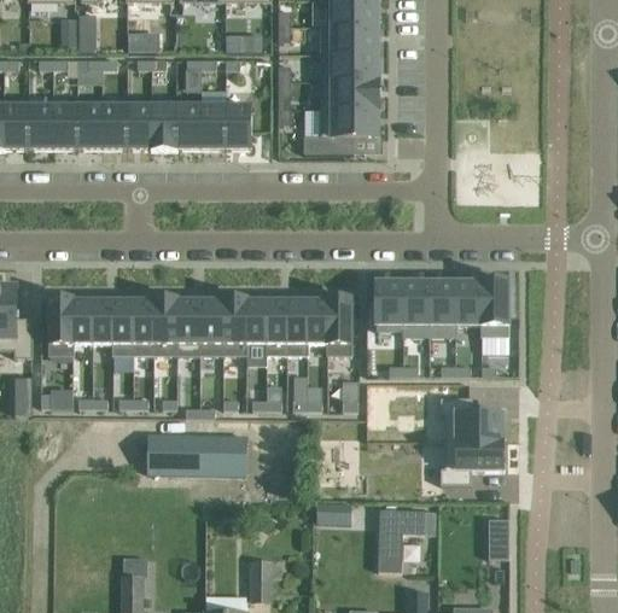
[(327,25),(321,25),(321,27),(378,27),(378,0),(321,0),(327,0),(327,25)]
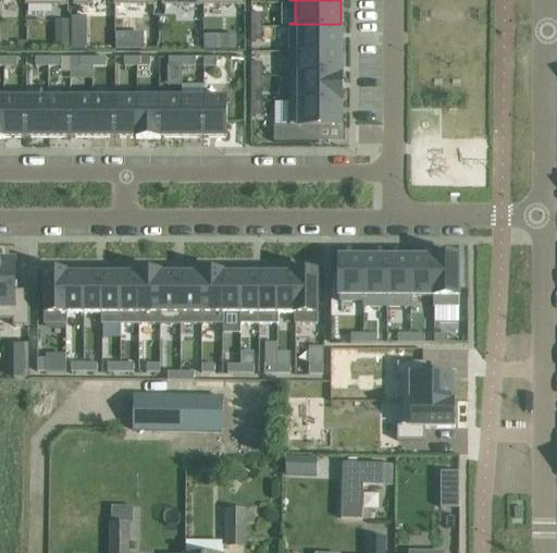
[(251,10),(251,24),(262,24),(262,10),(251,10)]
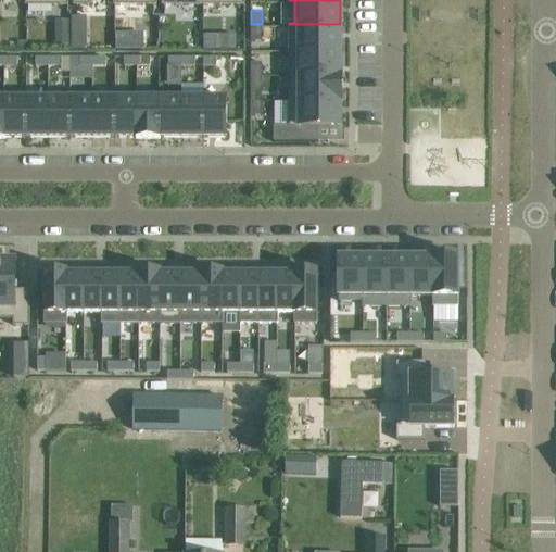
[(68,29),(68,17),(54,17),(54,29),(68,29)]
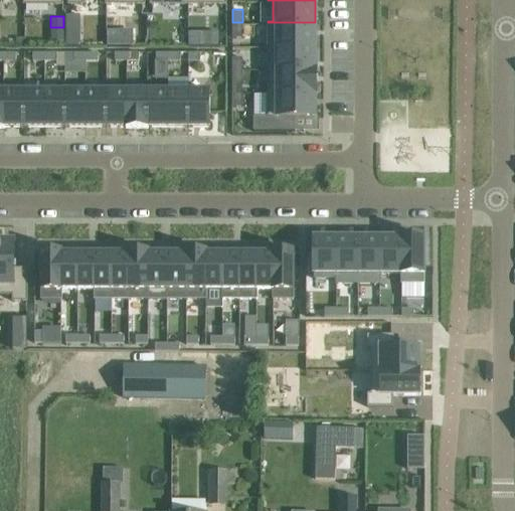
[(232,22),(232,35),(242,35),(242,22),(232,22)]
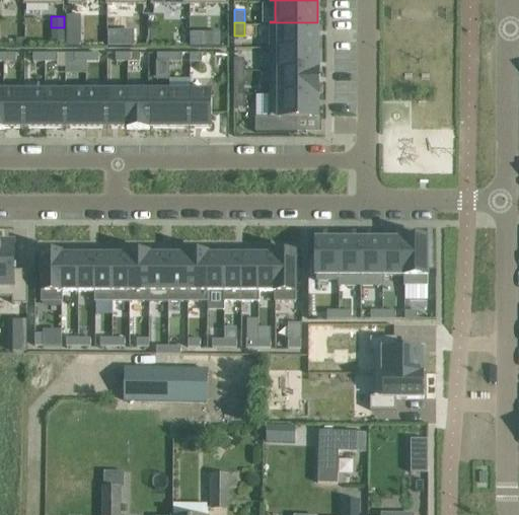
[(270,22),(270,46),(317,46),(317,22),(270,22)]
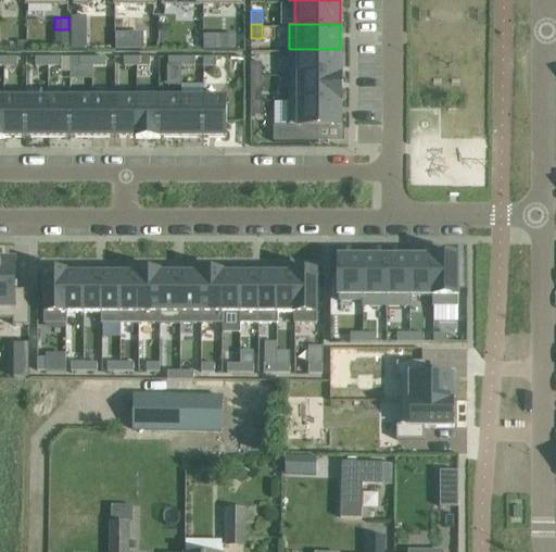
[(143,48),(143,30),(115,30),(115,48),(143,48)]
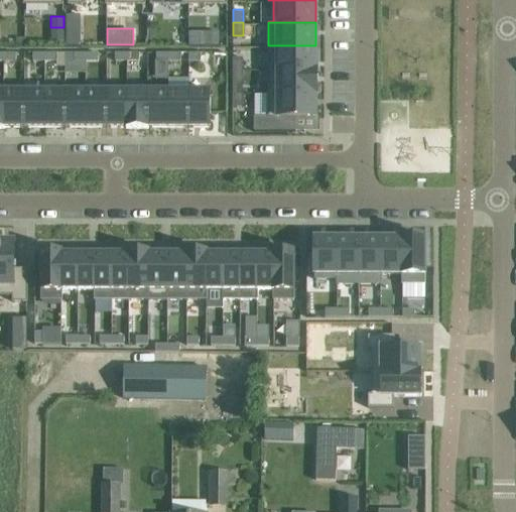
[(187,33),(187,43),(194,43),(199,43),(199,30),(187,30),(187,33)]
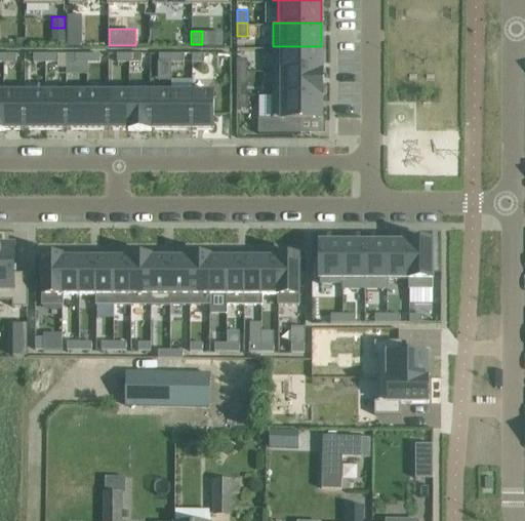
[(82,45),(82,33),(67,33),(67,45),(82,45)]
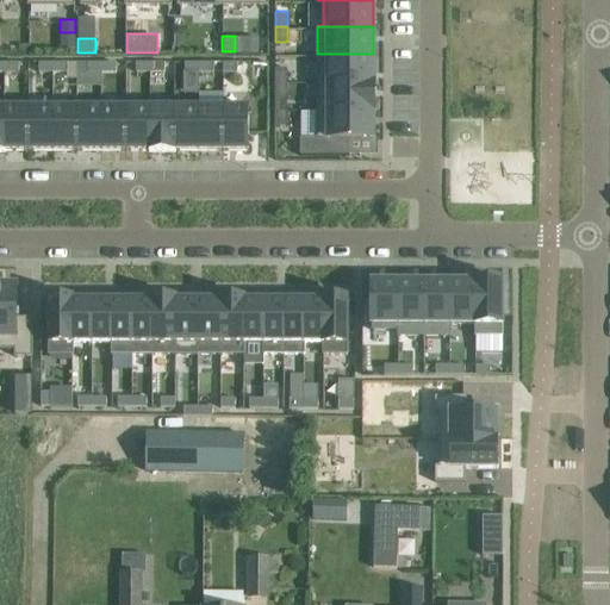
[(317,54),(317,81),(373,81),(373,54),(317,54)]
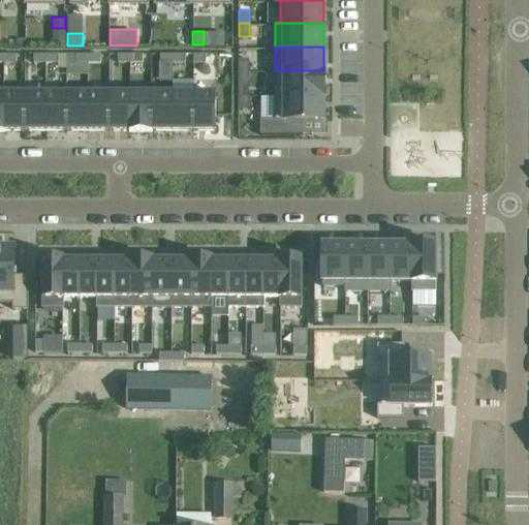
[(4,52),(3,60),(4,60),(17,60),(17,52),(4,52)]
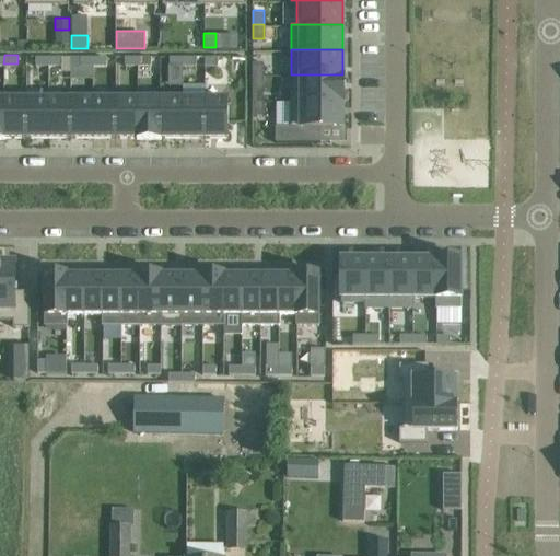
[(35,55),(35,64),(48,64),(48,55),(35,55)]
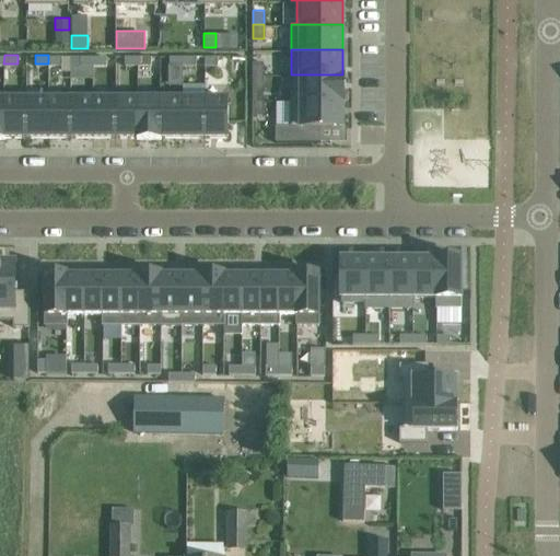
[(48,55),(48,64),(61,64),(61,55),(48,55)]
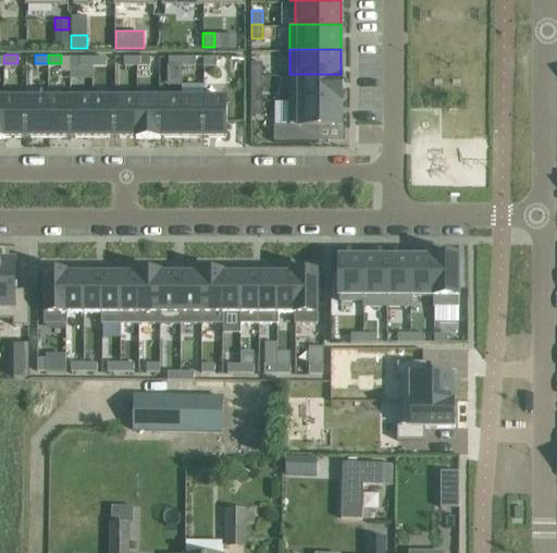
[(79,54),(79,63),(93,63),(93,54),(79,54)]
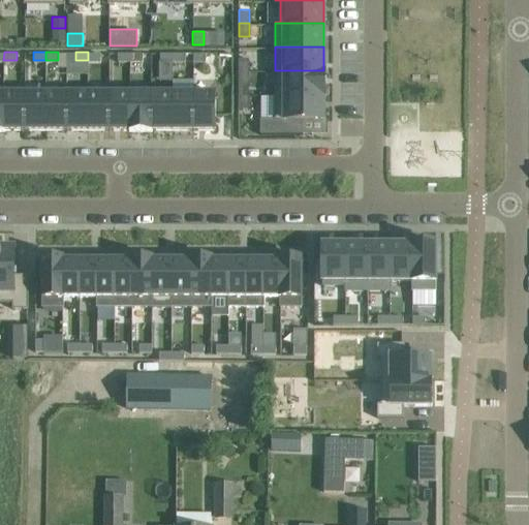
[(88,52),(88,60),(100,60),(100,52),(88,52)]
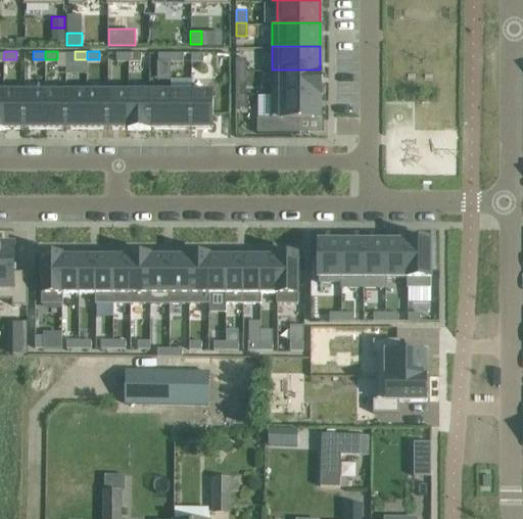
[(116,51),(116,59),(129,59),(129,51),(116,51)]
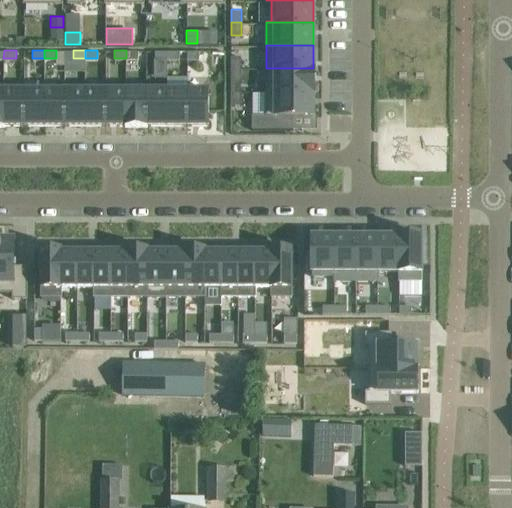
[(126,50),(126,58),(138,58),(138,50),(126,50)]
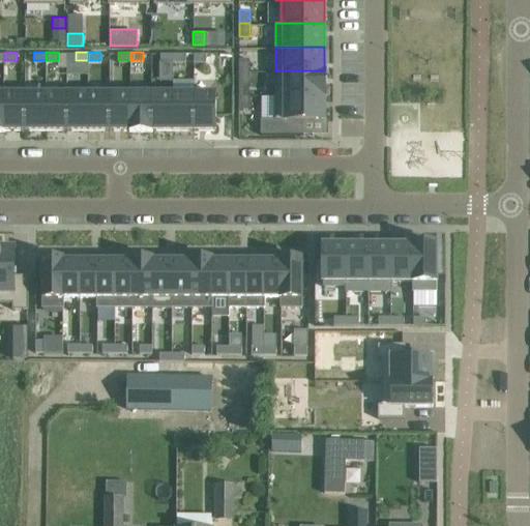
[(160,52),(160,60),(173,60),(173,52),(160,52)]
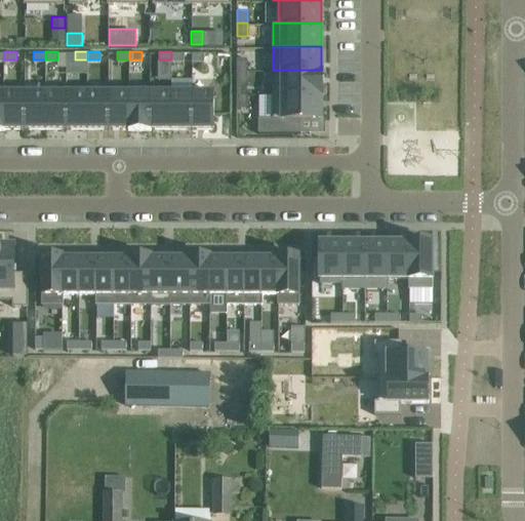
[(171,51),(171,59),(184,59),(184,51),(171,51)]
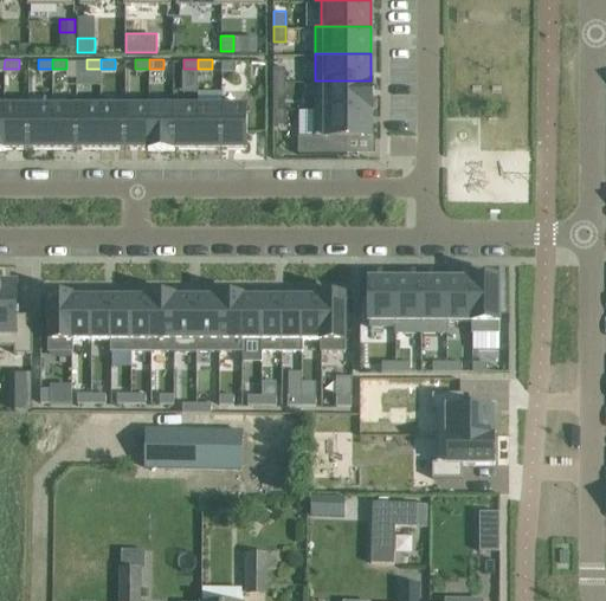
[(236,59),(221,59),(221,69),(236,69),(236,59)]
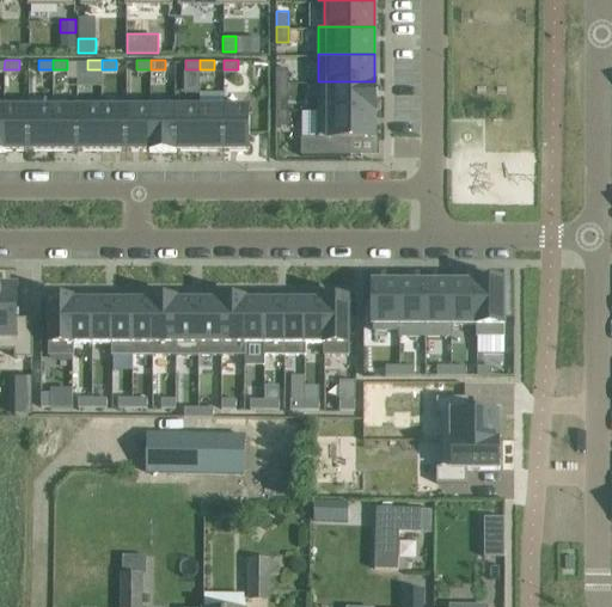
[(276,66),(276,81),(288,81),(288,66),(276,66)]
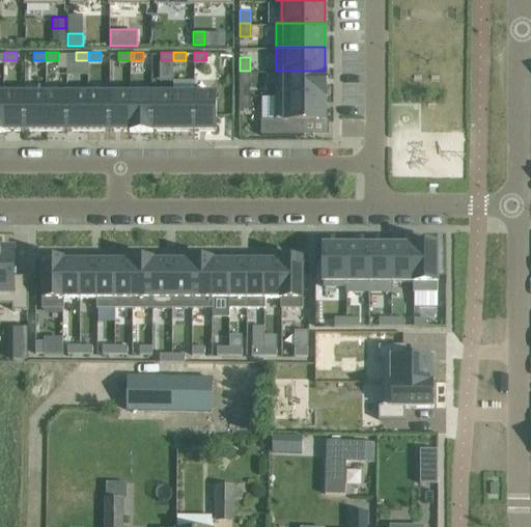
[(240,71),(240,84),(250,84),(250,71),(240,71)]
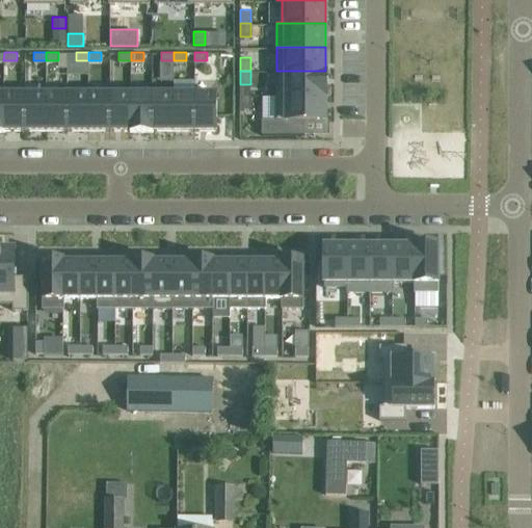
[(276,71),(276,94),(325,94),(325,71),(276,71)]
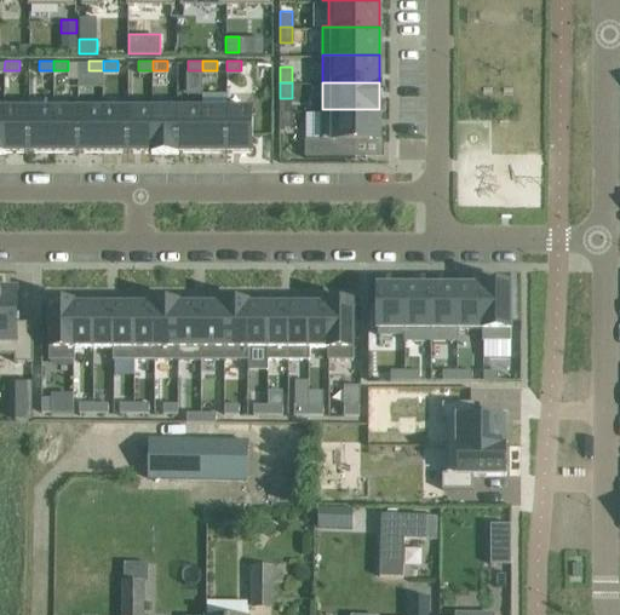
[(6,107),(6,150),(30,150),(30,107),(6,107)]
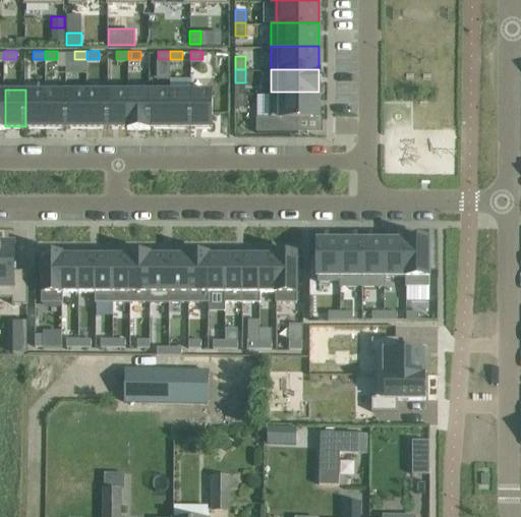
[(25,90),(25,126),(47,126),(47,90),(25,90)]
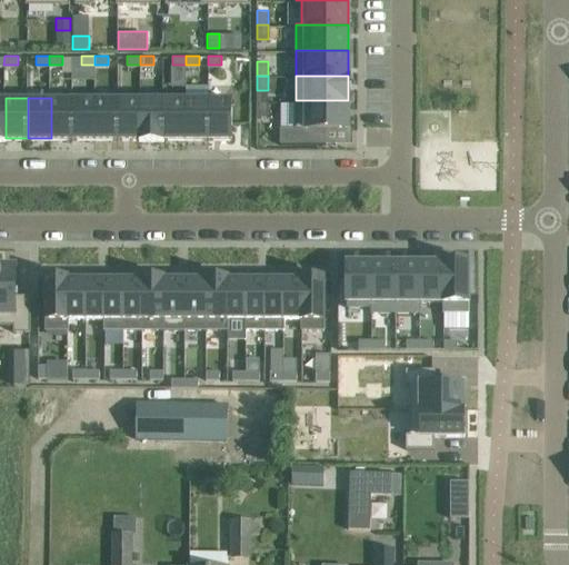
[(51,98),(51,138),(73,138),(73,98),(51,98)]
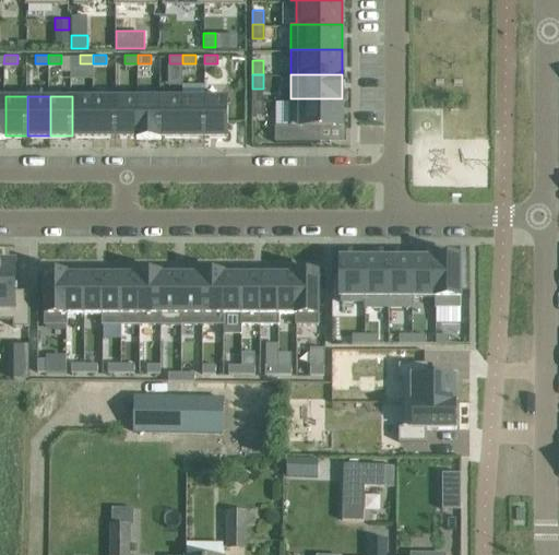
[(72,96),(72,136),(95,136),(95,96),(72,96)]
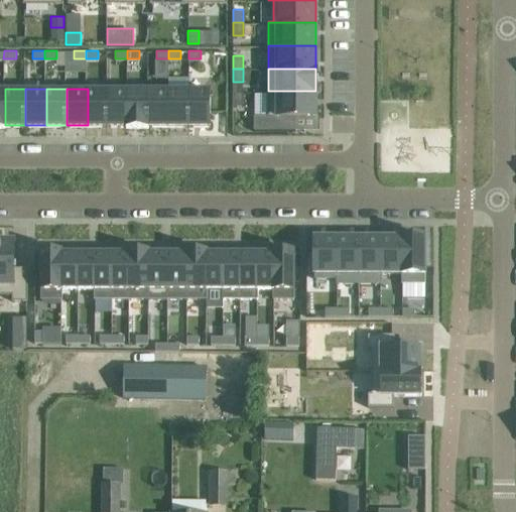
[(88,89),(88,125),(108,125),(108,89),(88,89)]
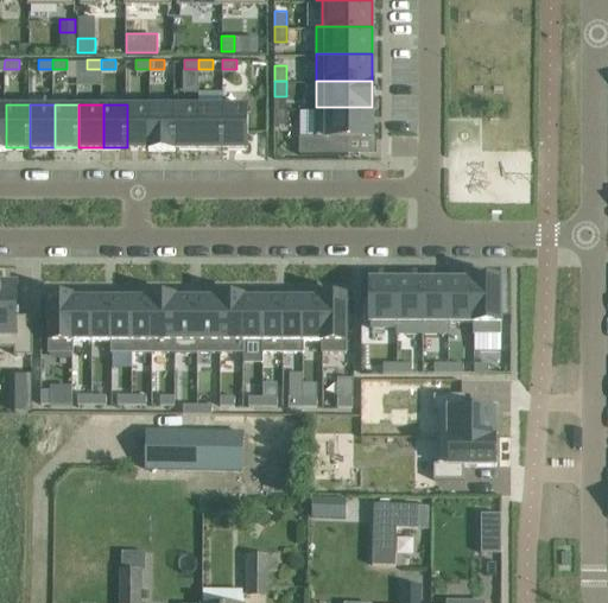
[(127,105),(127,147),(149,147),(149,148),(151,148),(151,105),(127,105)]
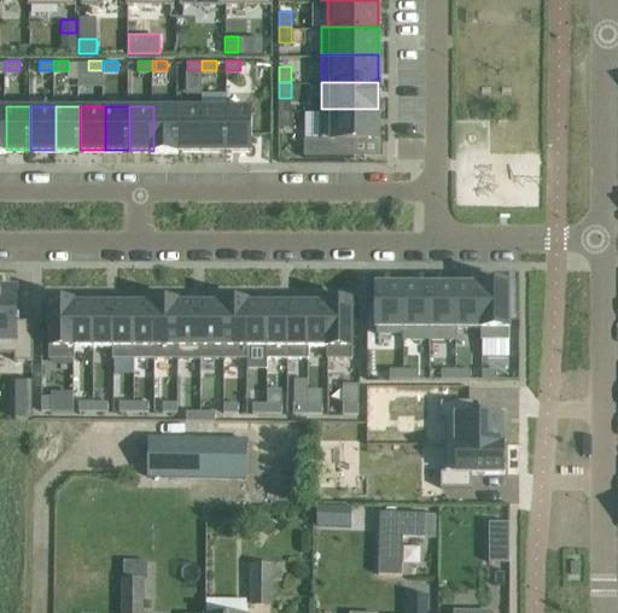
[(153,106),(153,151),(179,151),(179,150),(179,106),(153,106)]
